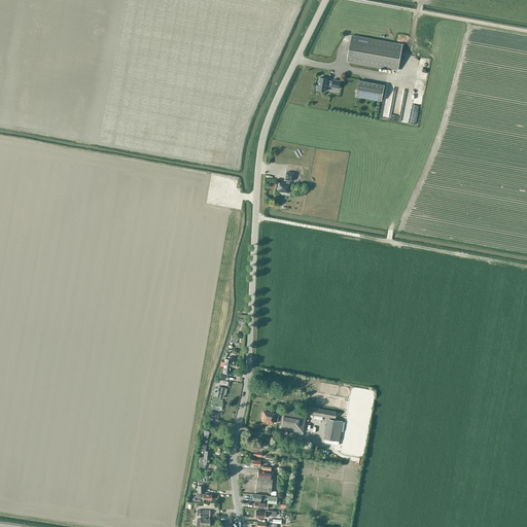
[(398,70),(402,45),(352,36),(347,61),(398,70)]
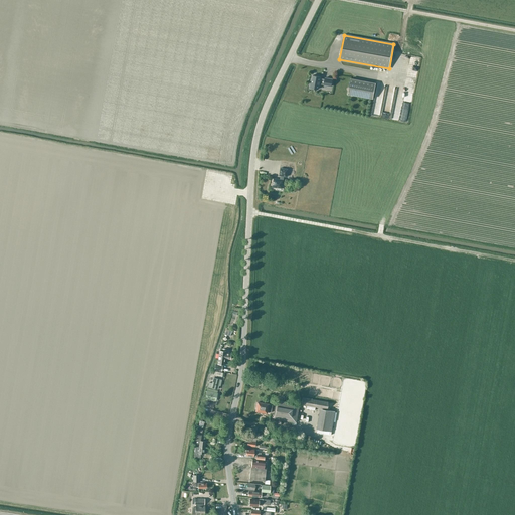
[(311,79),(310,88),(312,88),(313,89),(316,90),(316,89),(318,89),(319,83),(324,83),(324,84),(331,87),(333,79),(325,77),(325,80),(320,79),(321,77),(313,75),(312,80),(311,79)]
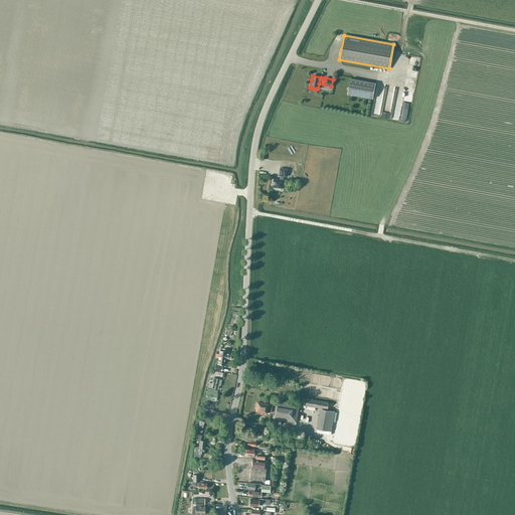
[(348,94),(373,99),(376,83),(351,78),(348,94)]
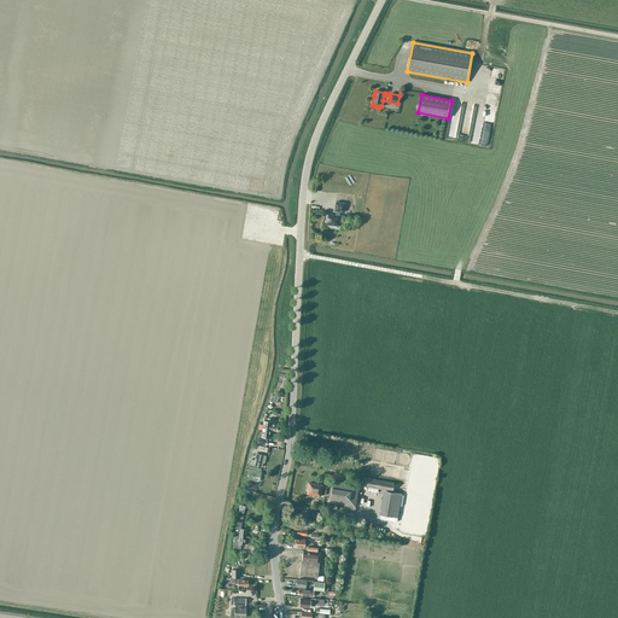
[(336,202),(334,211),(337,211),(336,216),(340,216),(340,211),(343,213),(344,203),(336,202)]
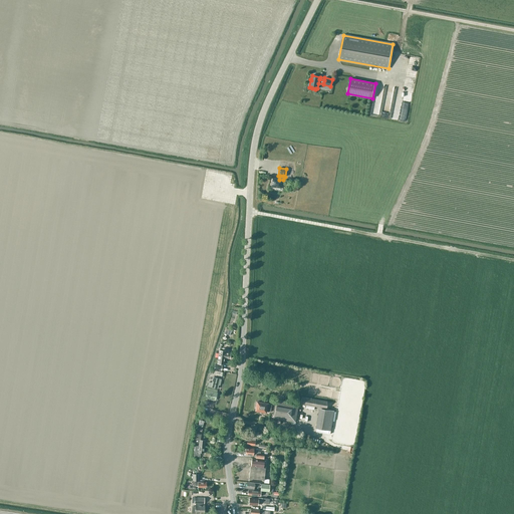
[(273,179),(271,187),(282,188),(283,180),(279,180),(273,179)]
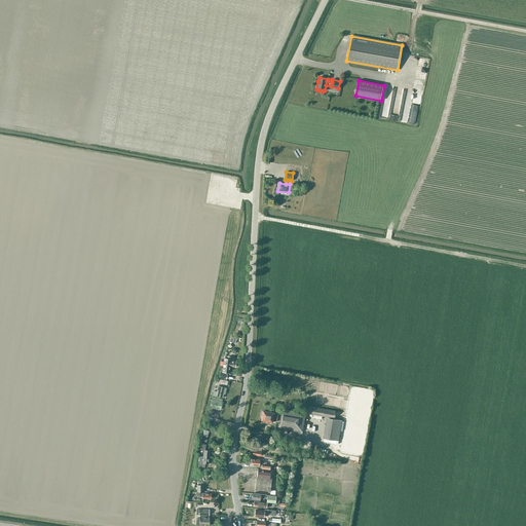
[(231,359),(230,359),(231,357),(227,357),(227,359),(224,358),(222,371),(229,372),(230,367),(235,367),(236,361),(231,361),(231,359)]
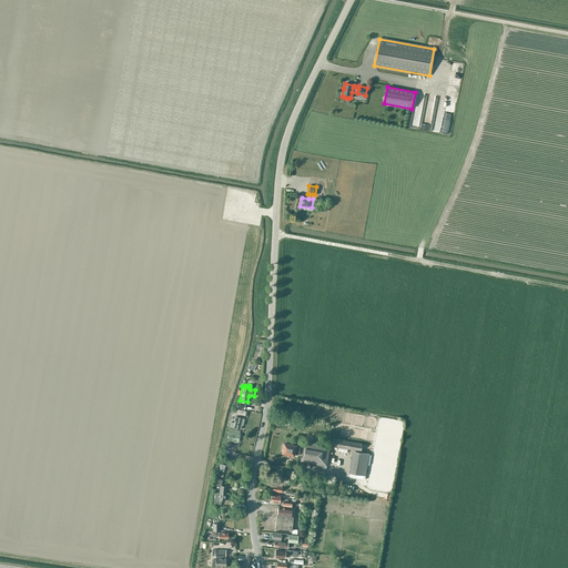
[(243,426),(244,419),(235,417),(234,423),(231,422),(230,427),(232,427),(241,429),(242,426),(243,426)]
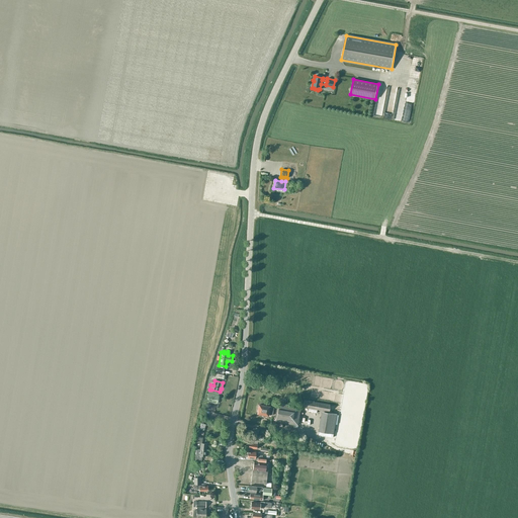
[(209,391),(206,401),(210,402),(217,404),(219,396),(213,395),(213,392),(209,391)]
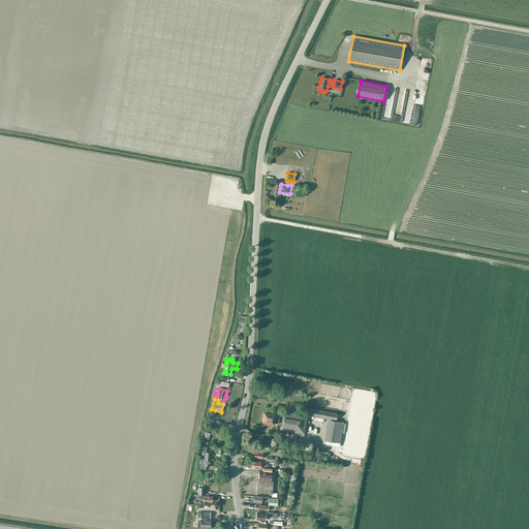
[(336,421),(337,413),(310,408),(309,416),(336,421)]
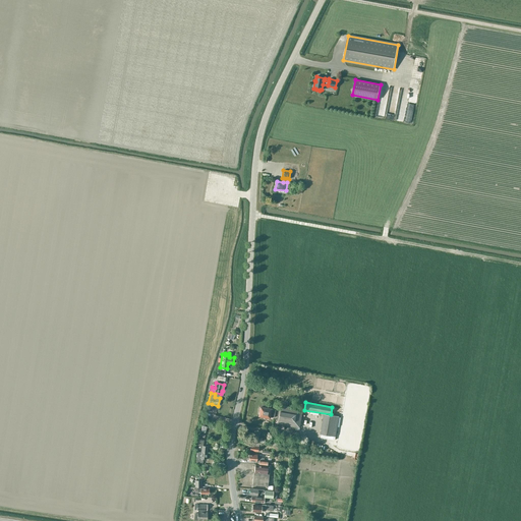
[(299,427),(303,409),(281,405),(277,424),(299,427)]
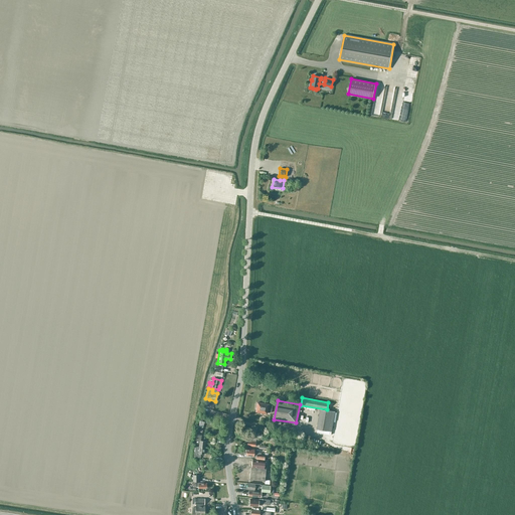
[(272,409),(273,404),(269,404),(258,402),(255,410),(268,412),(270,412),(271,412),(273,412),(274,409),(272,409)]
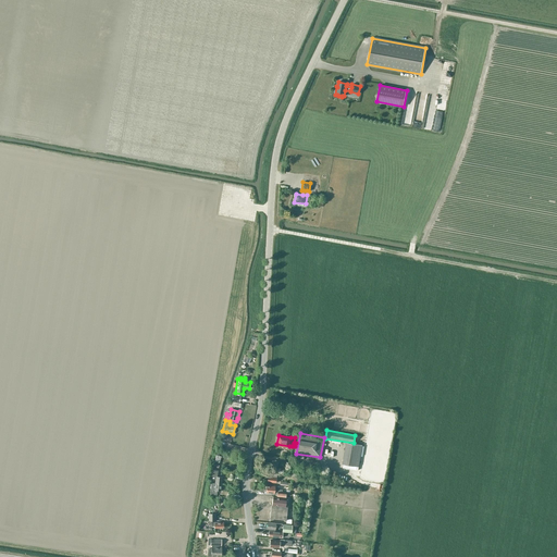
[(345,442),(342,463),(343,465),(343,467),(350,469),(350,466),(358,467),(362,445),(345,442)]
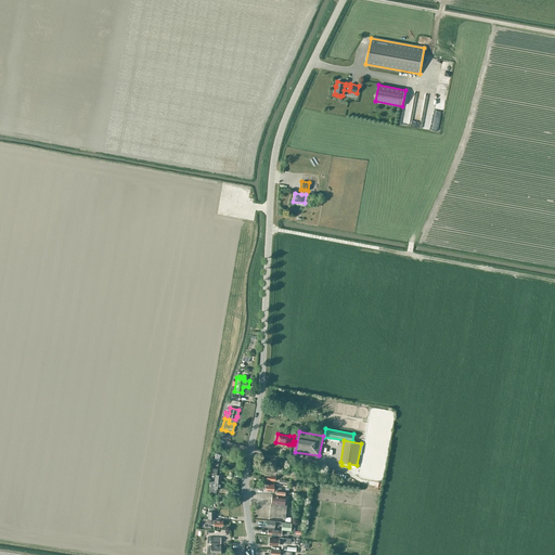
[(215,477),(215,481),(221,482),(221,476),(216,475),(217,473),(216,472),(216,470),(217,470),(218,463),(215,463),(214,466),(211,465),(211,469),(213,469),(213,473),(211,473),(210,477),(215,477)]
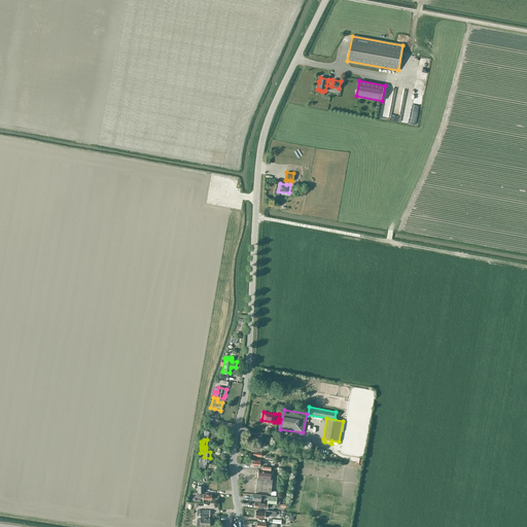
[(261,453),(262,449),(254,448),(253,456),(261,457),(261,456),(264,456),(265,453),(261,453)]
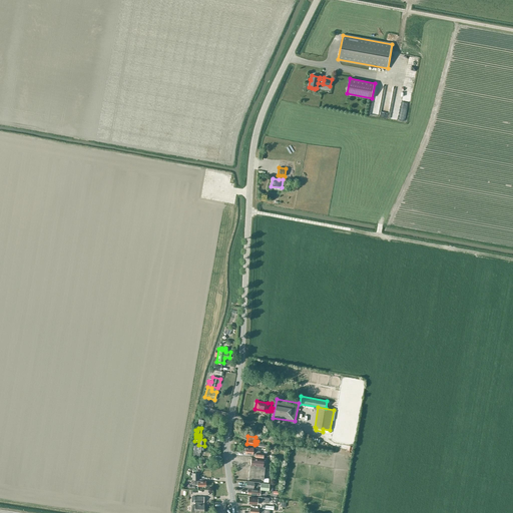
[(204,446),(198,445),(194,445),(194,448),(193,456),(199,456),(200,452),(203,452),(204,446)]
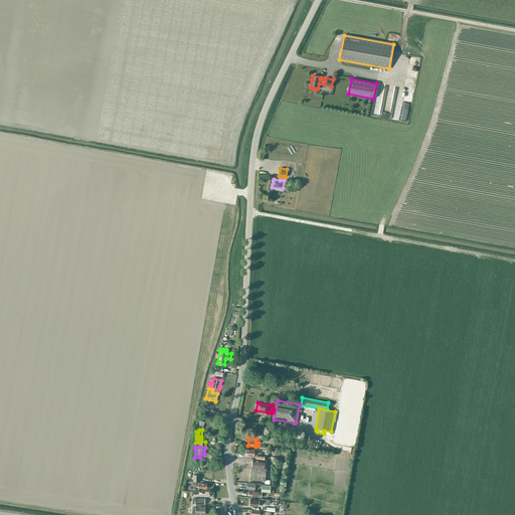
[(255,457),(255,460),(265,460),(265,456),(261,455),(261,453),(256,453),(258,450),(246,449),(246,456),(255,457)]
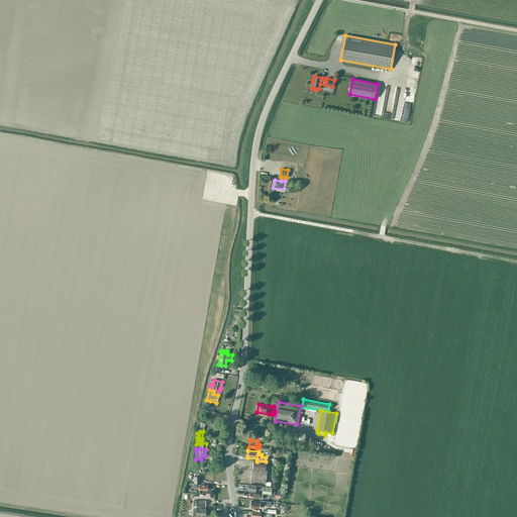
[(251,469),(250,481),(266,483),(267,475),(267,471),(265,471),(266,463),(253,461),(252,469),(251,469)]
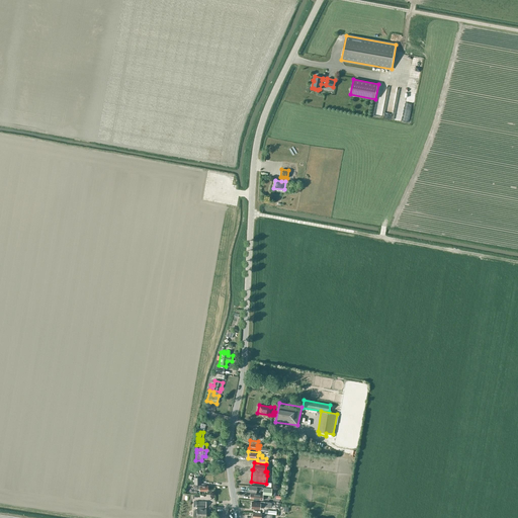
[(260,487),(260,488),(249,486),(248,491),(256,492),(256,490),(261,491),(261,488),(263,489),(262,495),(271,496),(272,489),(260,487)]
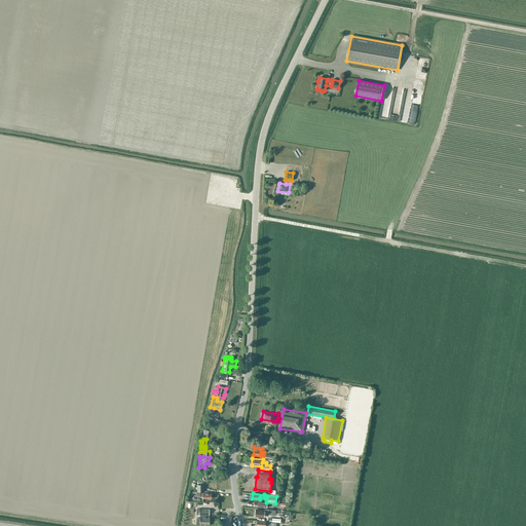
[(210,510),(202,510),(196,510),(196,515),(200,515),(200,516),(199,518),(196,518),(196,525),(199,525),(207,525),(208,525),(209,516),(210,510)]
